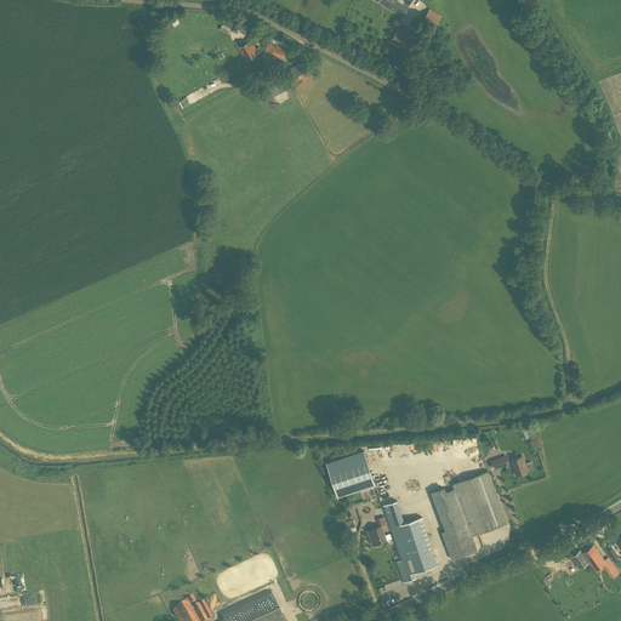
[(377,0),(397,12),(399,7),(386,0),(377,0)]
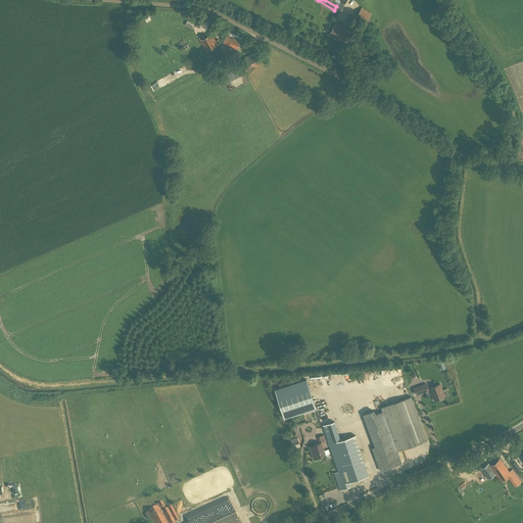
[(325,0),(336,6),(334,10),(338,13),(345,0),(325,0)]
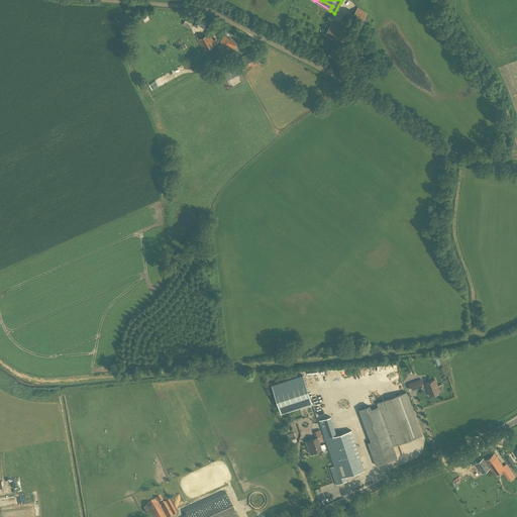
[(349,19),(355,23),(358,18),(356,17),(359,12),(355,10),(349,19)]
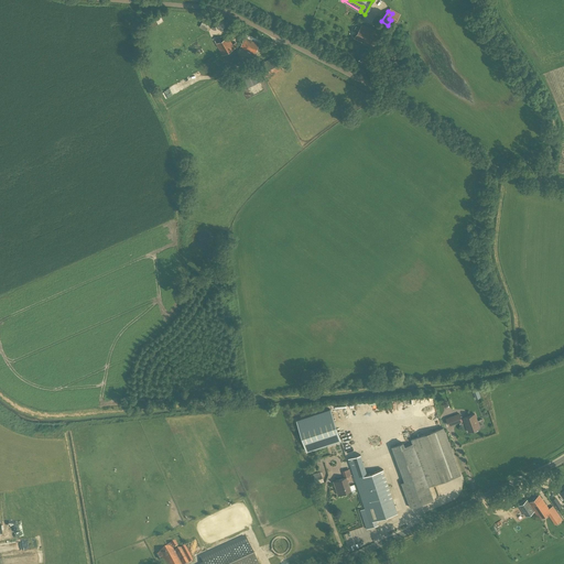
[(391,20),(388,25),(391,28),(398,18),(392,13),(389,19),(391,20)]
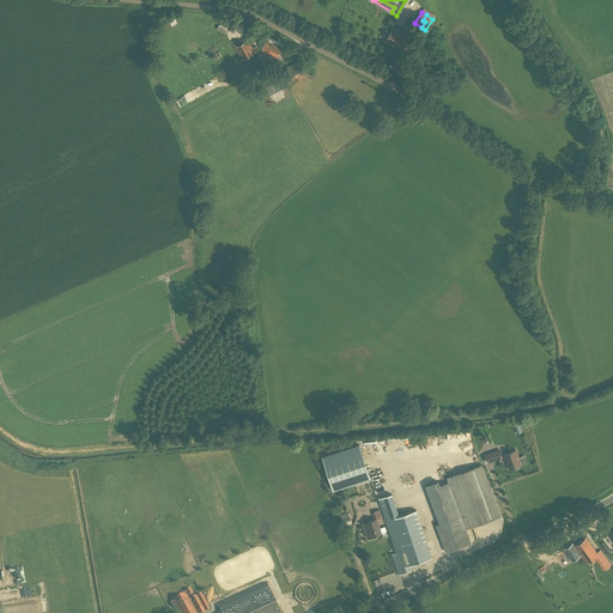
[(175,18),(156,29),(158,35),(177,23),(175,18)]
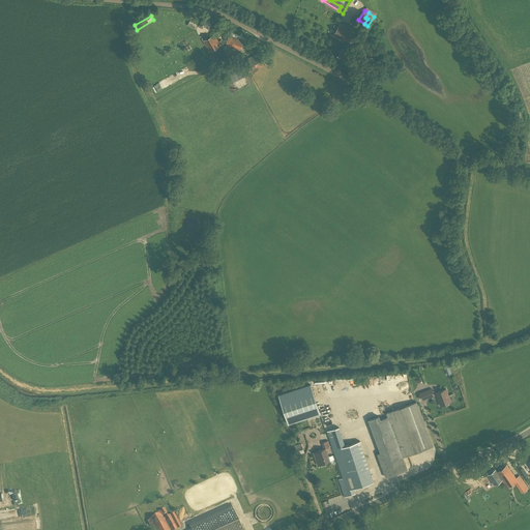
[(187,25),(194,29),(197,24),(189,20),(187,25)]
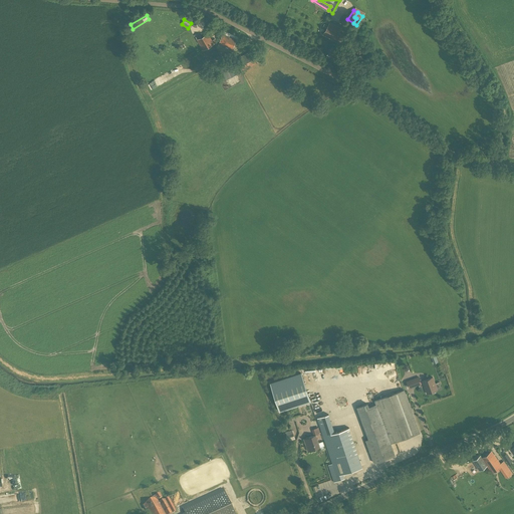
[(329,22),(327,25),(327,26),(333,29),(333,30),(335,32),(336,30),(337,31),(339,28),(329,22)]
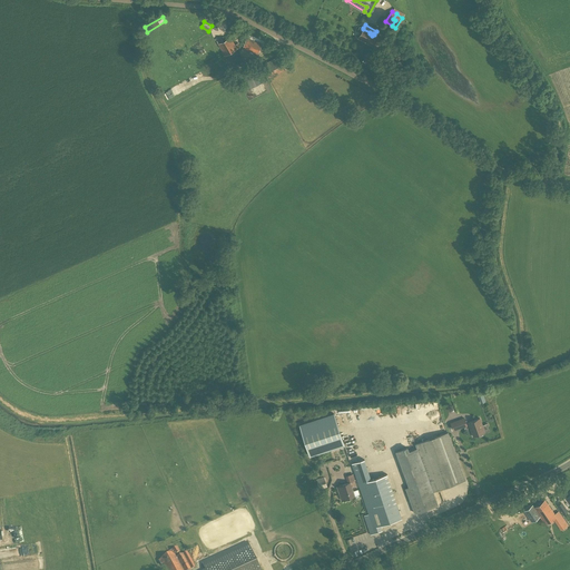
[(357,39),(362,41),(364,37),(366,38),(369,33),(370,33),(370,32),(363,29),(363,28),(360,26),(357,30),(361,32),(357,39)]
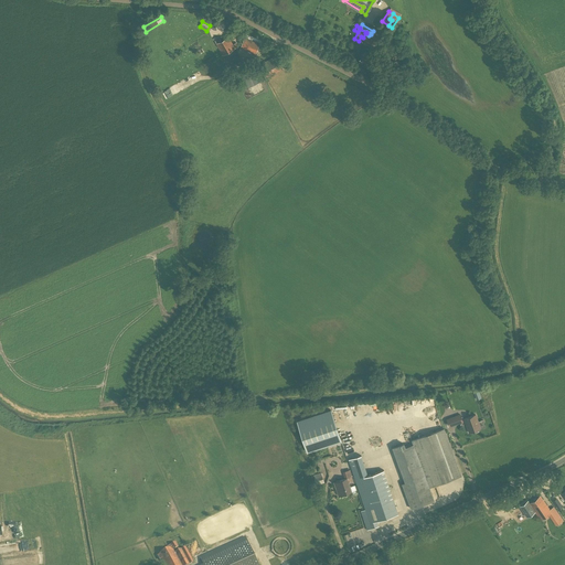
[(373,38),(370,42),(375,45),(381,35),(373,31),(371,34),(370,33),(369,35),(373,38)]
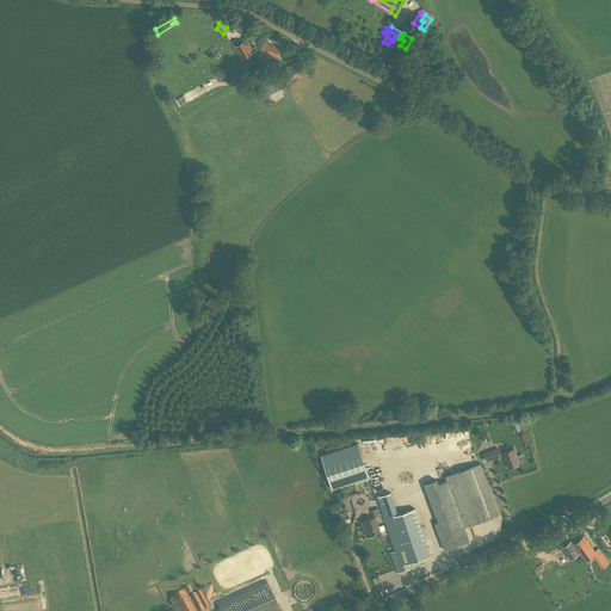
[(397,49),(400,45),(403,41),(399,38),(396,36),(395,36),(393,41),(390,39),(388,44),(397,49)]
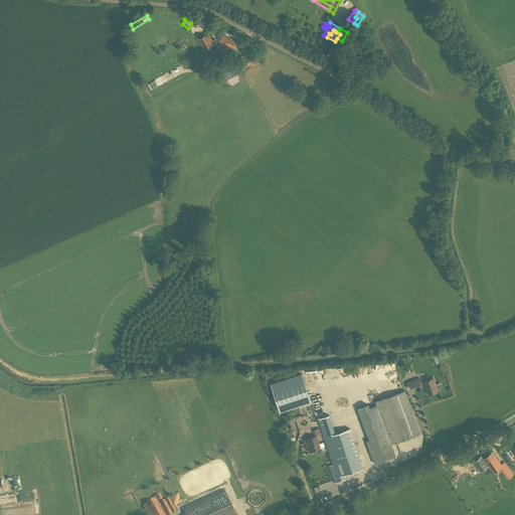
[(204,36),(200,38),(199,35),(196,37),(204,50),(217,42),(215,38),(212,40),(206,31),(203,33),(204,36)]
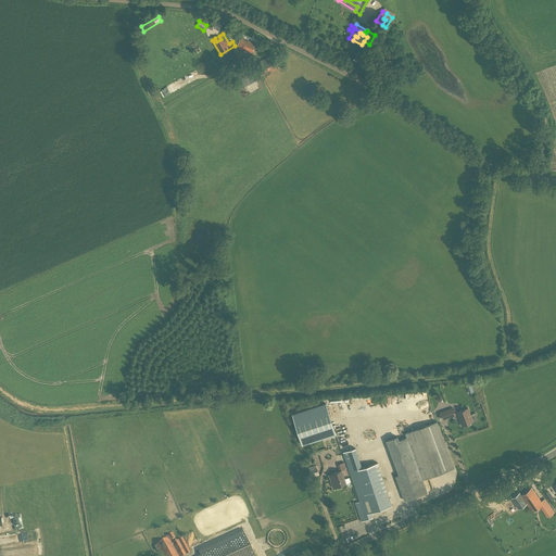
[(236,48),(251,53),(255,43),(240,37),(236,48)]
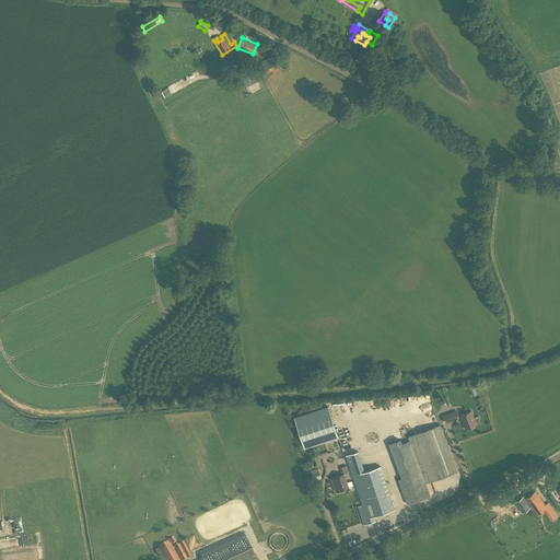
[(238,71),(246,88),(263,79),(255,63),(238,71)]
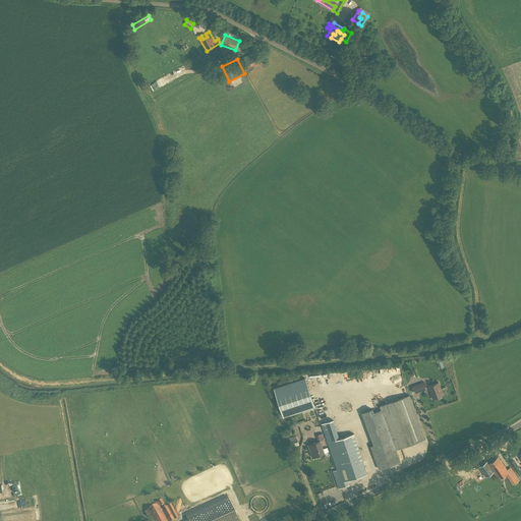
[(283,417),(314,407),(304,378),(274,388),(283,417)]
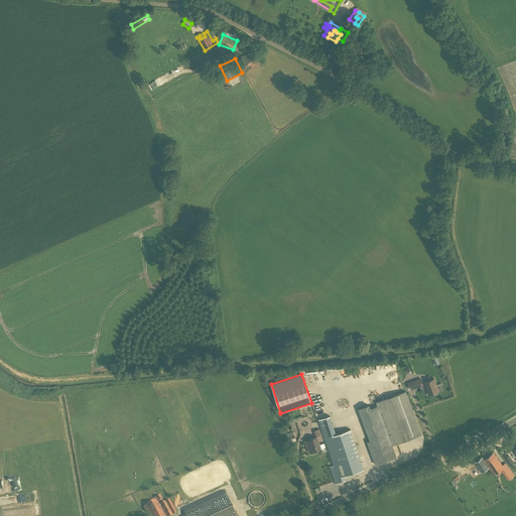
[(416,380),(408,383),(410,390),(418,387),(422,385),(420,379),(416,380)]
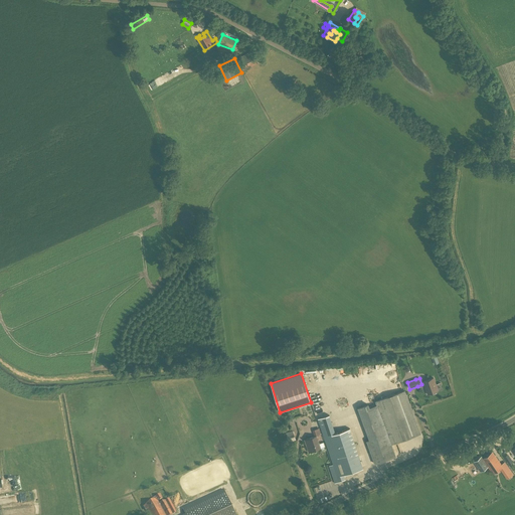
[(427,394),(428,394),(431,394),(432,394),(433,393),(433,392),(439,390),(434,378),(423,382),(427,394)]
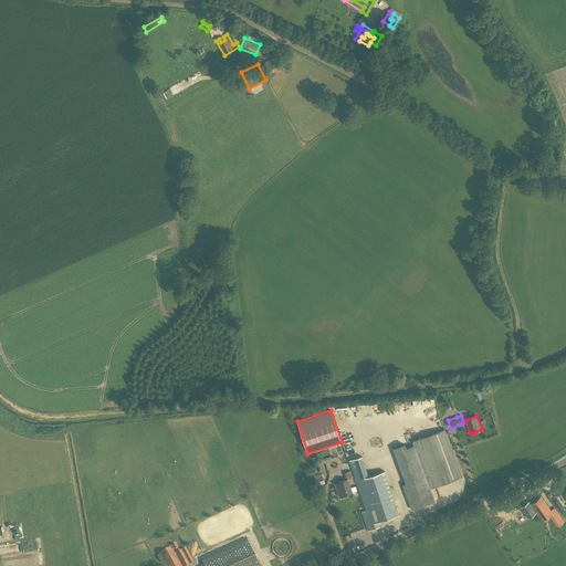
[(446,429),(415,441),(428,478),(431,488),(462,477),(446,429)]
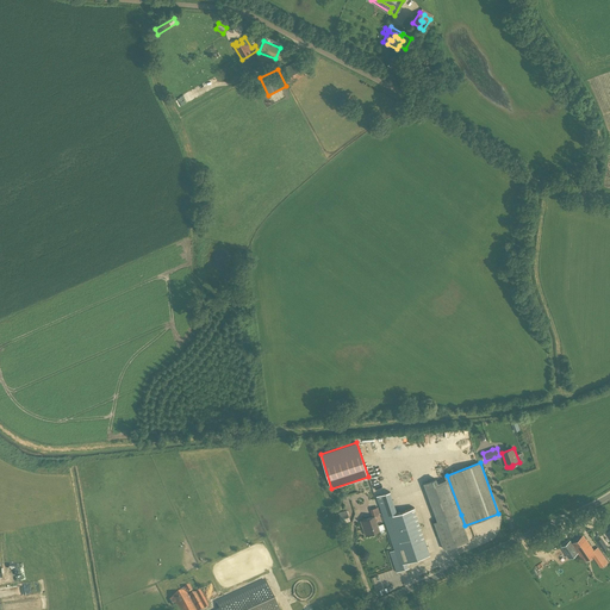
[(461,515),(447,475),(444,475),(447,479),(437,483),(436,478),(423,483),(436,521),(434,522),(443,549),(468,541),(464,526),(465,526),(461,515)]
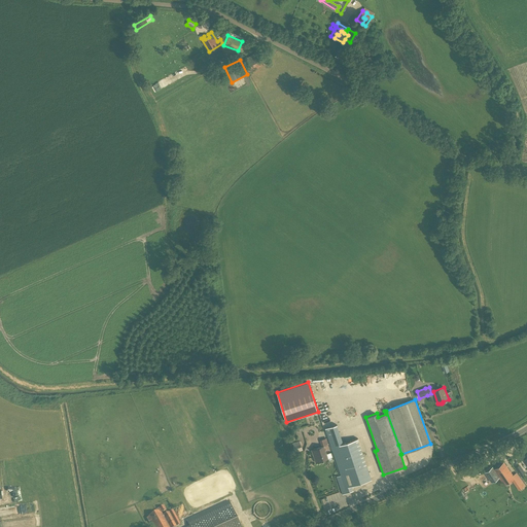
[(337,425),(325,428),(343,481),(339,483),(343,494),(352,491),(350,486),(372,479),(357,438),(343,443),(337,425)]
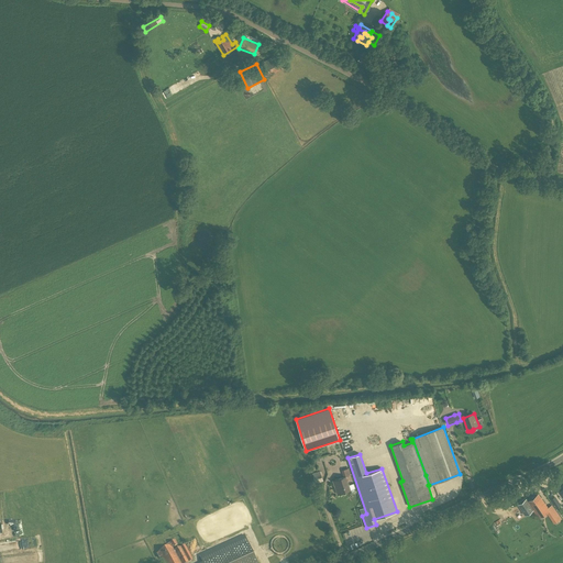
[(343,477),(332,481),(338,494),(350,489),(345,476),(350,475),(348,468),(342,471),(343,477)]
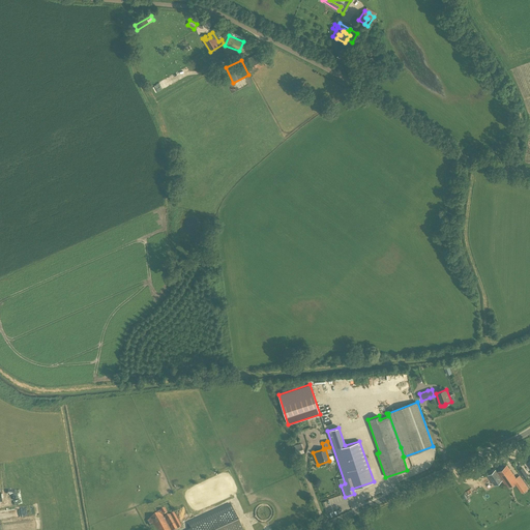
[(304,452),(301,443),(294,445),(297,454),(304,452)]
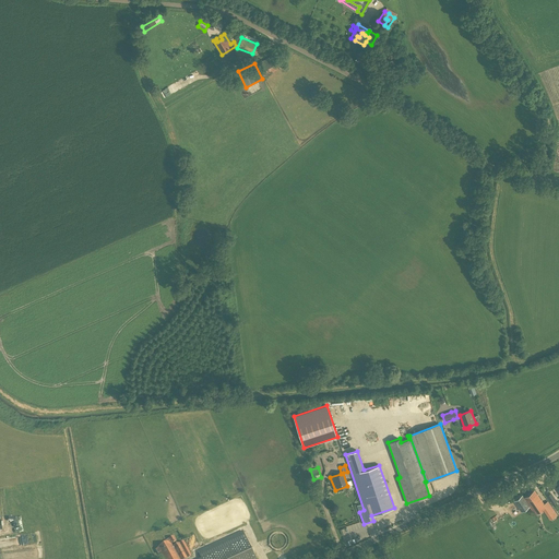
[(513,501),(521,511),(528,506),(535,514),(546,507),(534,490),(524,498),(522,495),(513,501)]
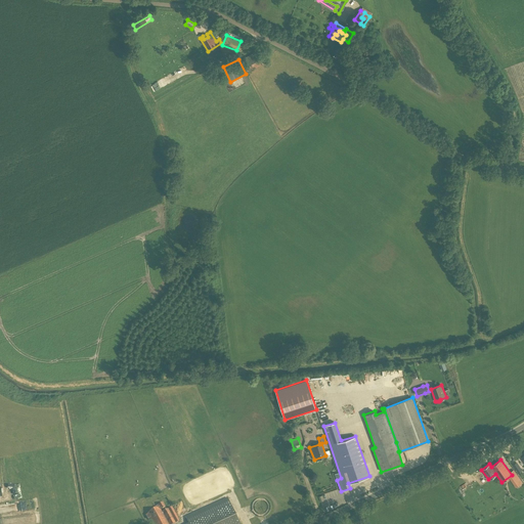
[(188,523),(187,523),(239,523),(227,498),(185,518),(188,523)]
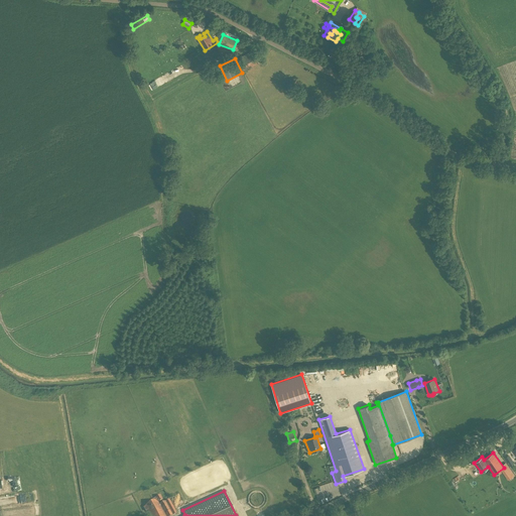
[(153,500),(153,501),(155,504),(153,505),(154,507),(157,514),(158,513),(160,515),(171,515),(176,513),(169,500),(159,505),(158,502),(162,500),(160,496),(153,500)]
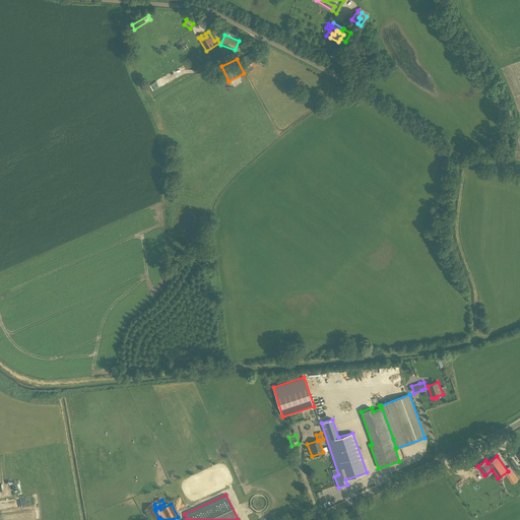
[(154,505),(146,510),(145,511),(147,515),(148,515),(151,519),(161,519),(159,517),(158,518),(155,511),(154,509),(156,508),(154,505)]
